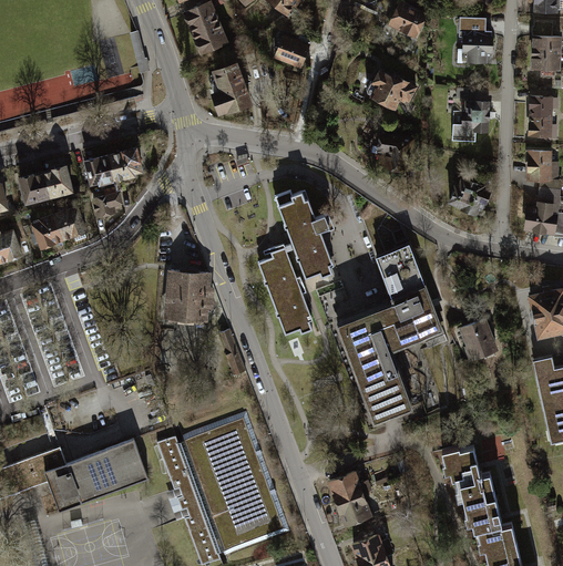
[(213,0),(182,11),(200,58),(229,47),(213,0)]
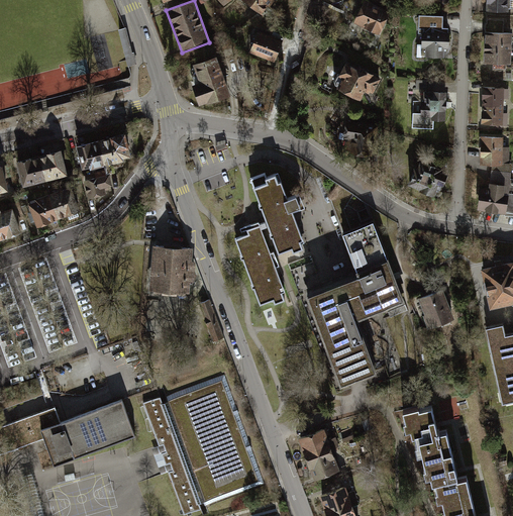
[(272,0),(241,0),(260,15),(272,0)]
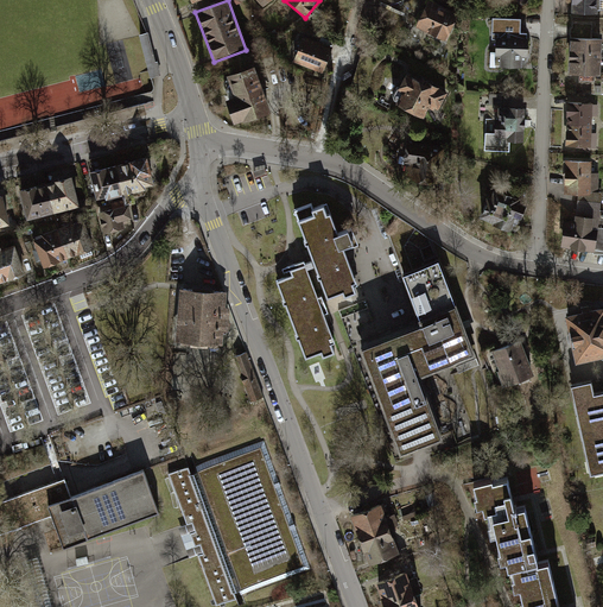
[(463,19),(426,0),(423,0),(410,26),(449,46),(463,19)]
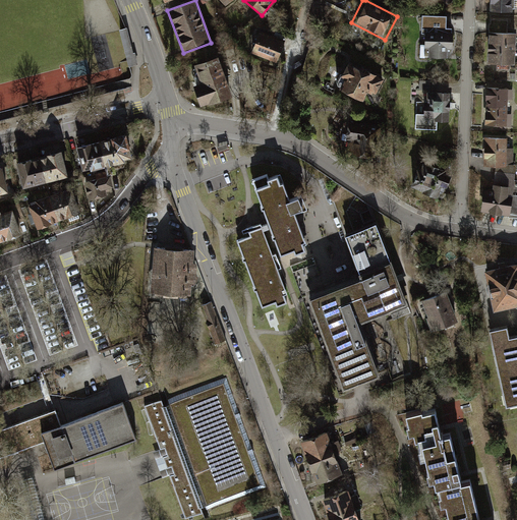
[(516,0),(486,0),(486,16),(516,16),(516,0)]
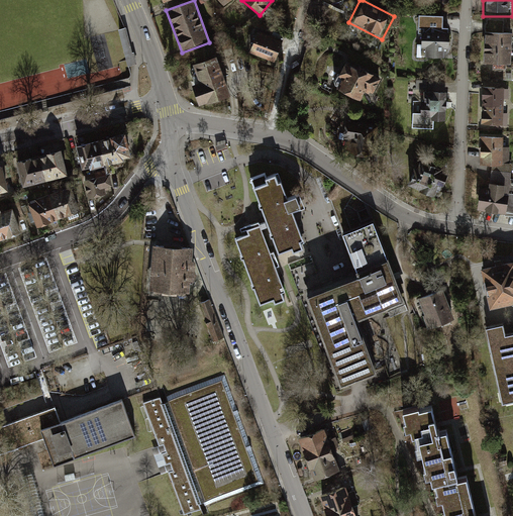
[(446,24),(414,24),(413,54),(445,54),(446,24)]
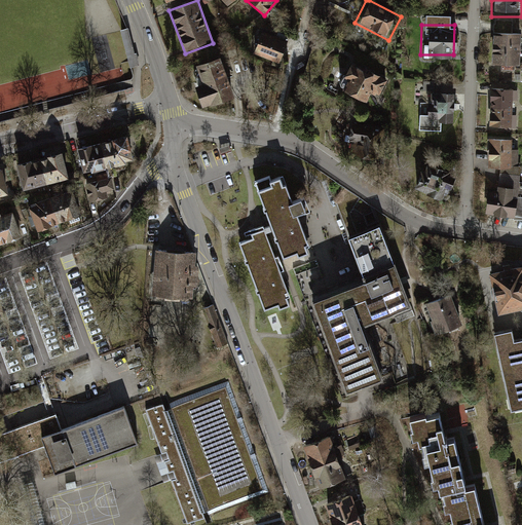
[(128,30),(120,32),(131,78),(139,76),(128,30)]
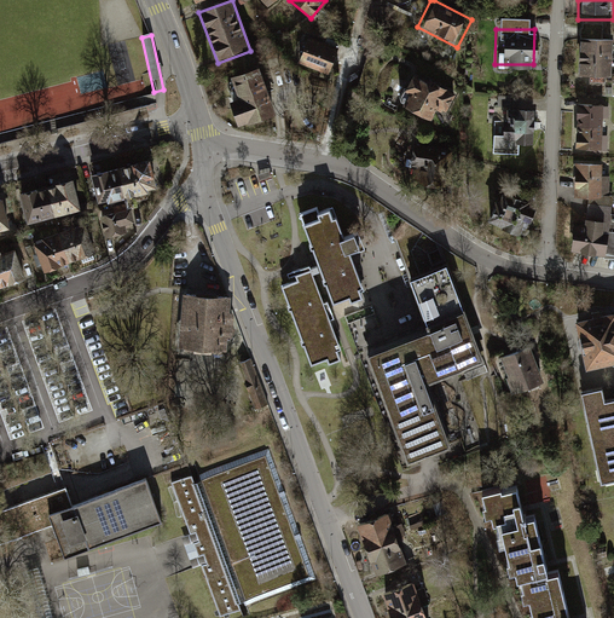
[(339,51),(306,36),(294,64),(326,79),(339,51)]
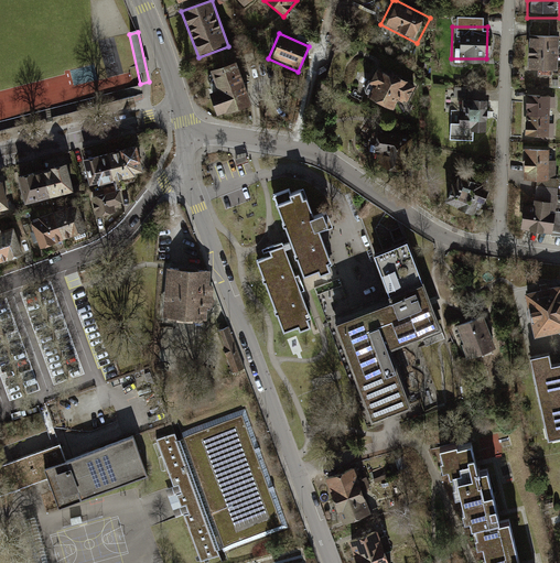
[(559,35),(527,35),(527,76),(559,76),(559,35)]
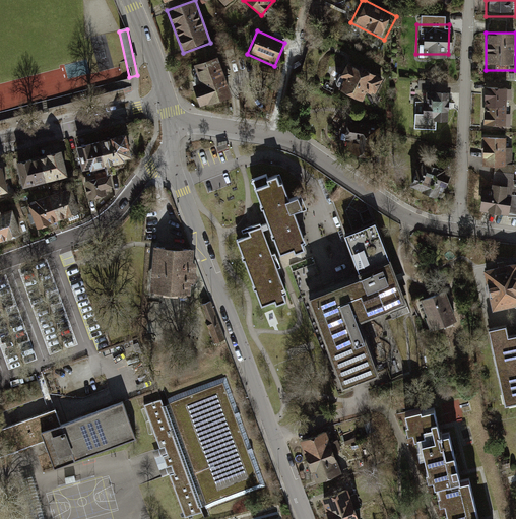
[(219,57),(195,64),(201,85),(193,87),(199,109),(233,99),(219,57)]
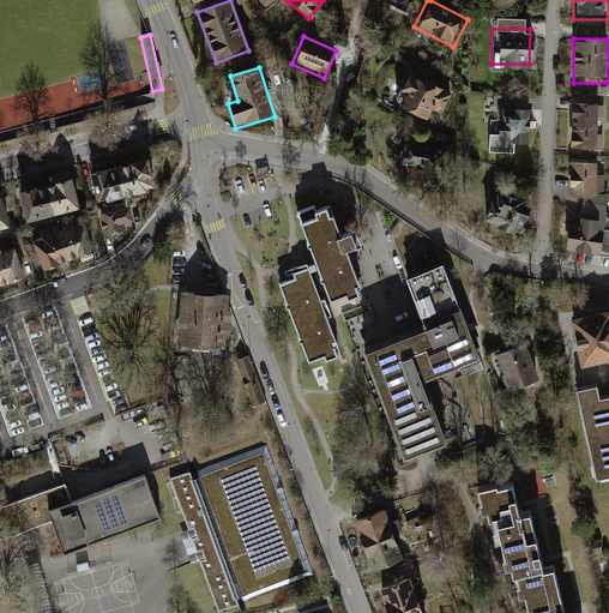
[(402,67),(383,104),(429,127),(448,91),(402,67)]
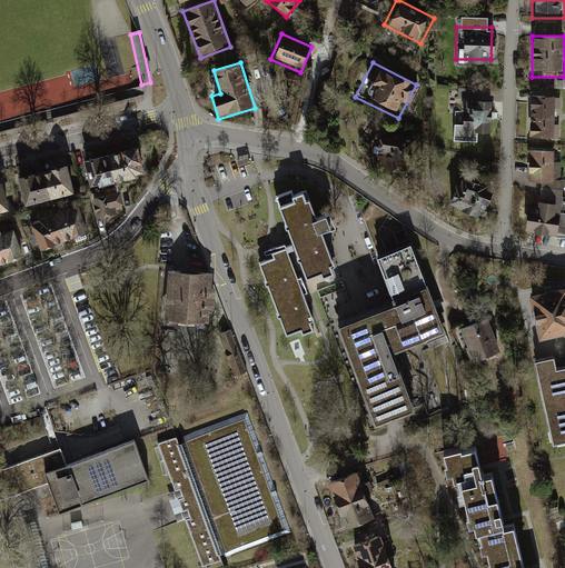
[(558,95),(531,95),(529,139),(553,139),(554,125),(558,125),(558,95)]
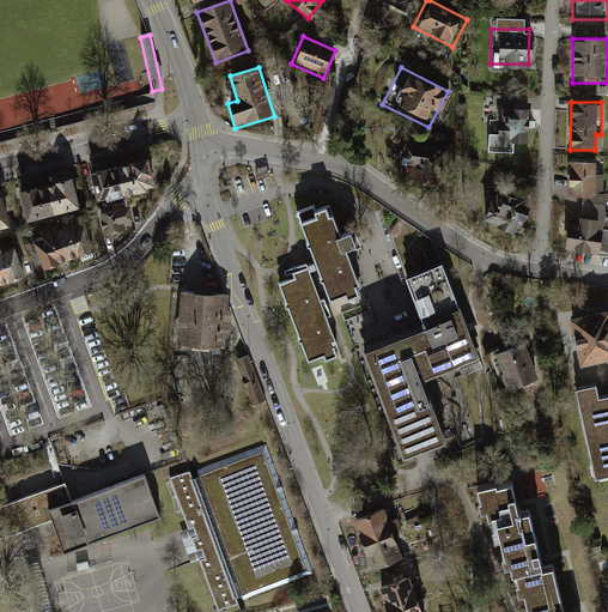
[(523,103),(482,103),(481,144),(522,144),(523,103)]
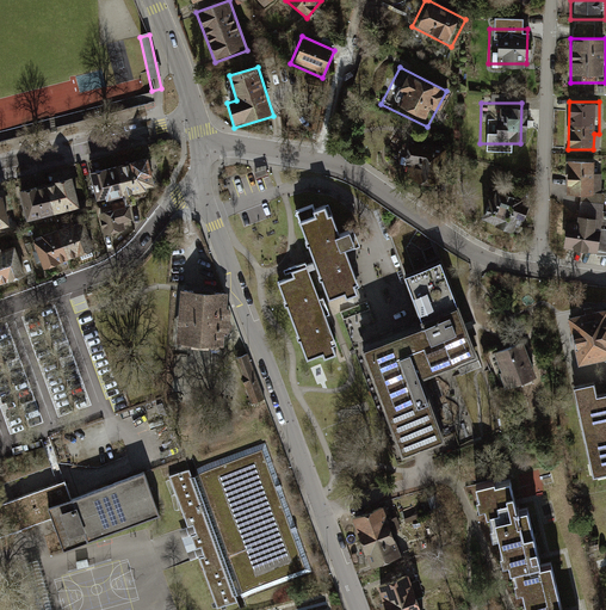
[(148,156),(86,172),(94,203),(156,188),(148,156)]
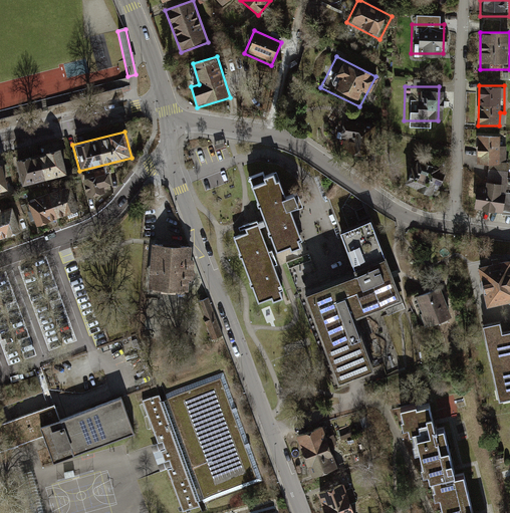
[(506,135),(476,133),(475,164),(480,164),(505,165),(506,135)]
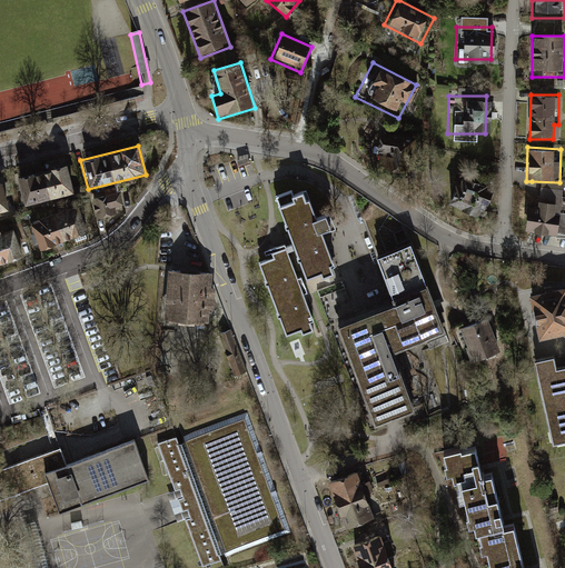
[(68,166),(18,181),(27,208),(77,192),(68,166)]
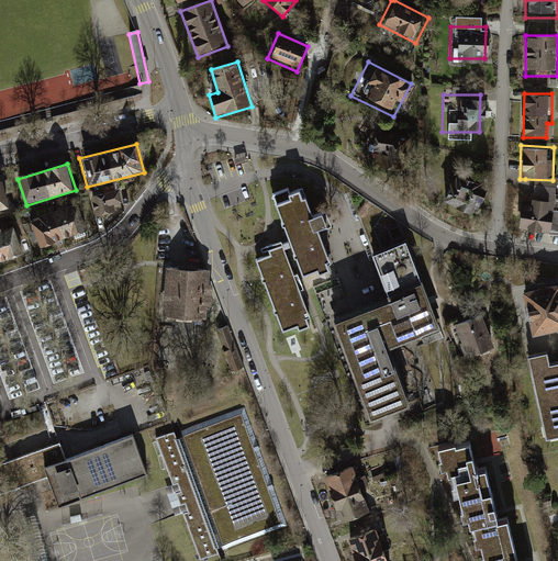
[(487,184),(453,170),(437,203),(472,217),(487,184)]
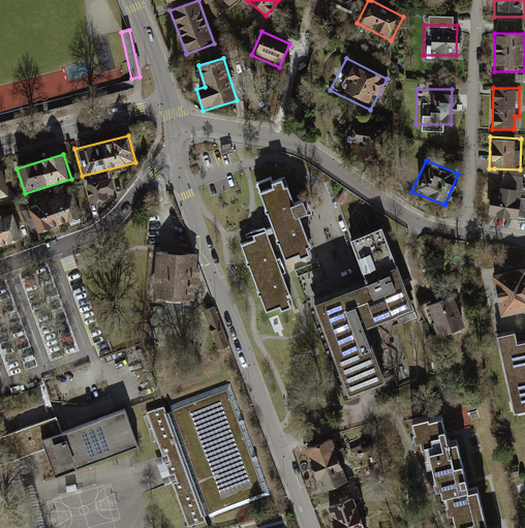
[(494,168),(492,186),(522,188),(523,181),(524,172),(520,169),(494,168)]
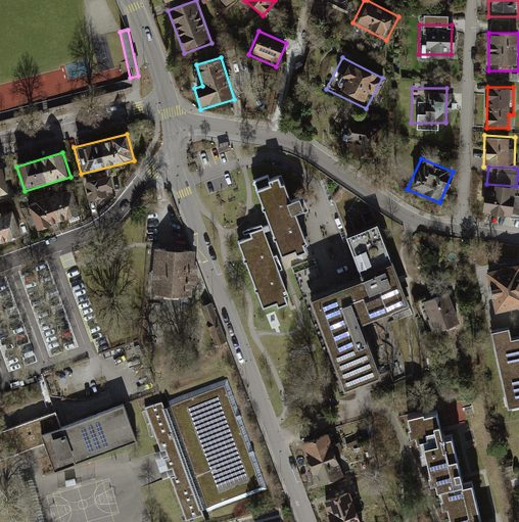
[(0,197),(10,195),(3,170),(0,170),(0,197)]
